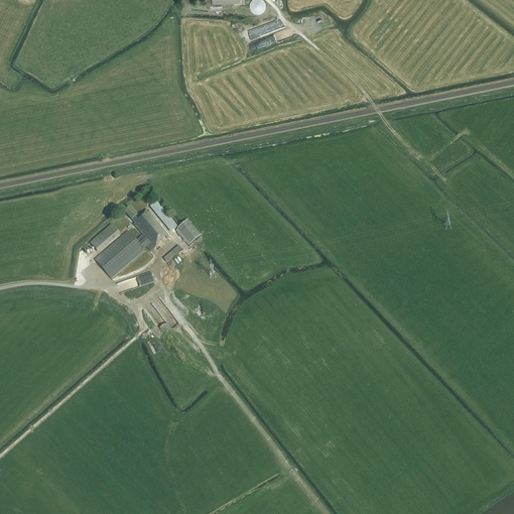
[(263,7),(264,4),(263,1),(262,0),(248,0),(248,1),(248,3),(248,5),(248,7),(249,10),(251,11),(253,12),(256,12),(258,12),(260,11),(262,9),(263,7)]
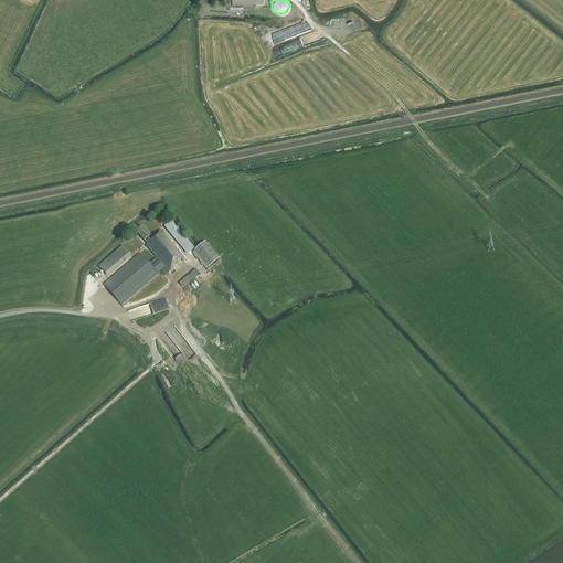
[(178,259),(182,256),(163,233),(162,233),(158,227),(149,235),(140,225),(135,231),(146,243),(144,244),(155,256),(167,271),(179,261),(178,259)]
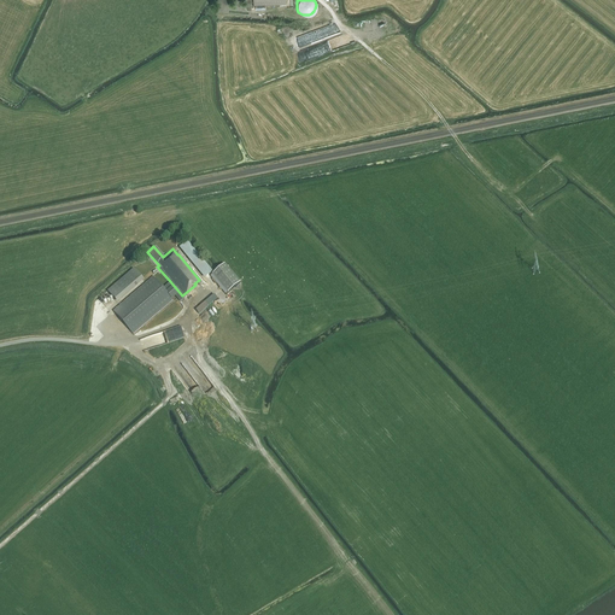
[(238,280),(222,262),(210,271),(226,291),(238,280)]
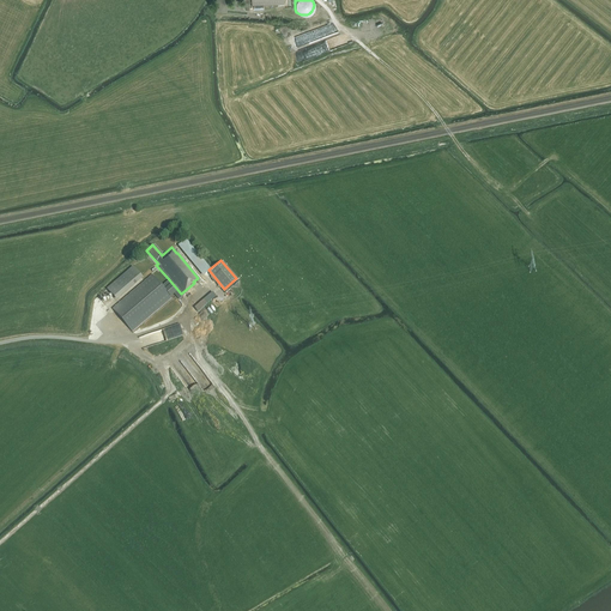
[(112,296),(138,273),(131,265),(104,288),(112,296)]
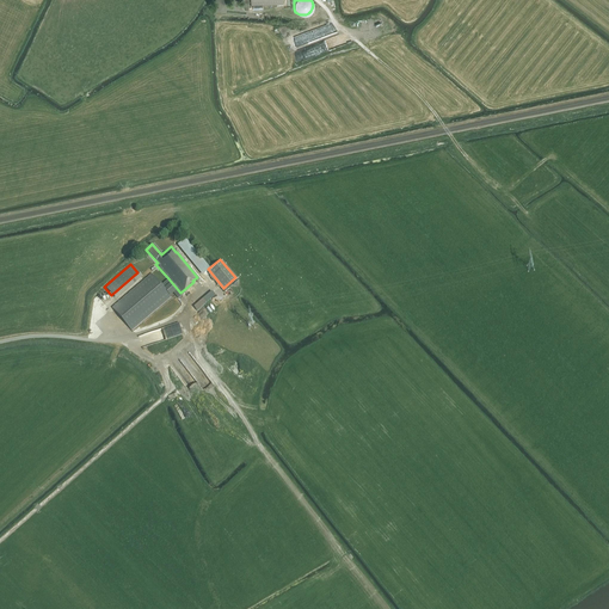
[(180,293),(167,277),(159,283),(149,272),(110,306),(129,328),(168,295),(167,294),(171,290),(177,296),(180,293)]
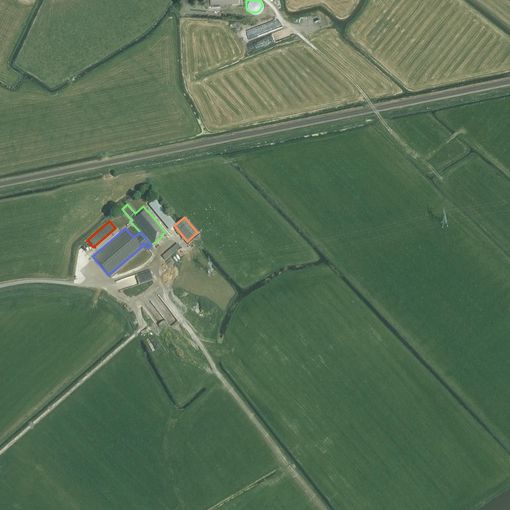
[(163,258),(178,246),(176,242),(160,255),(163,258)]
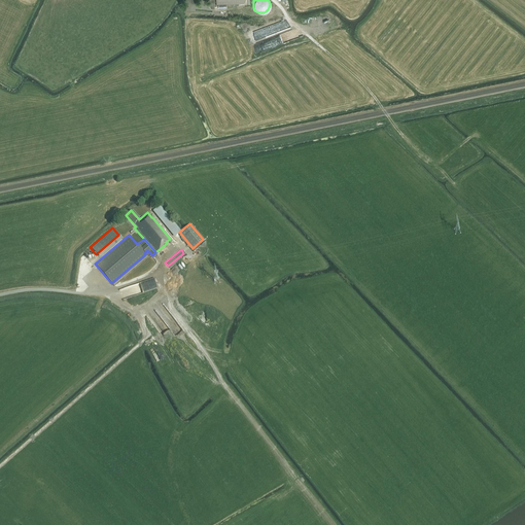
[(132,282),(135,291),(156,285),(153,276),(132,282)]
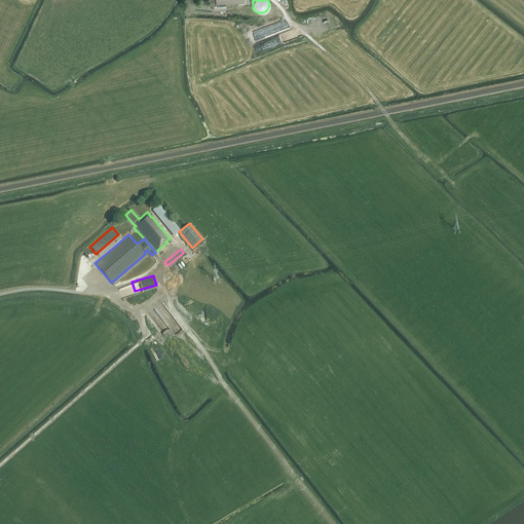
[(145,301),(136,308),(140,314),(149,306),(145,301)]
